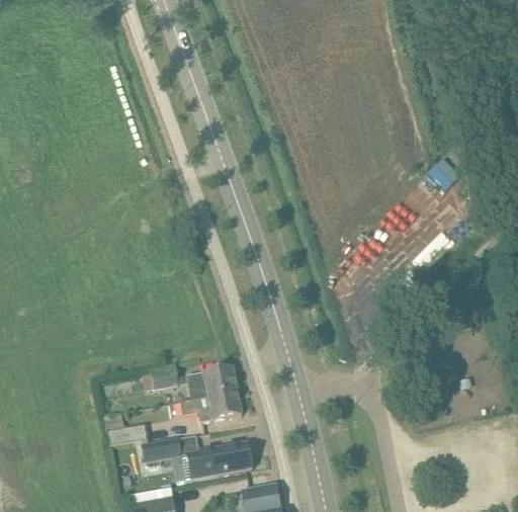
[(173,363),(150,368),(151,371),(142,373),(144,389),(154,387),(154,388),(177,384),(173,363)]
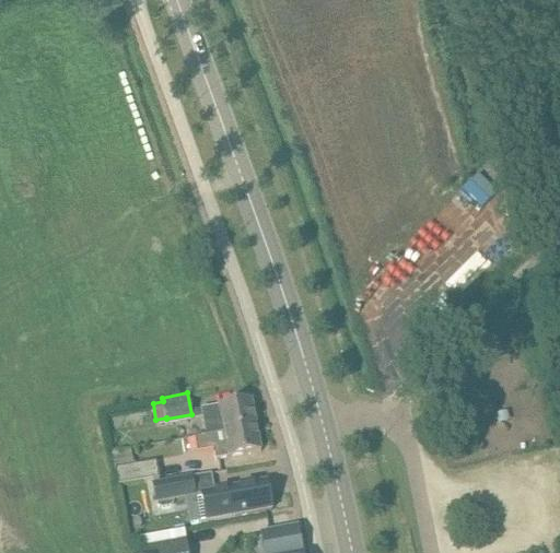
[(195,431),(195,433),(256,422),(252,396),(201,404),(206,428),(195,431)]
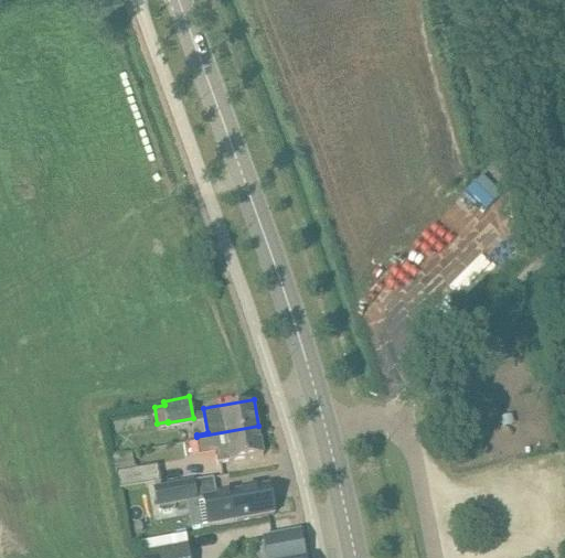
[(258,426),(196,437),(200,451),(216,448),(219,459),(263,451),(258,426)]
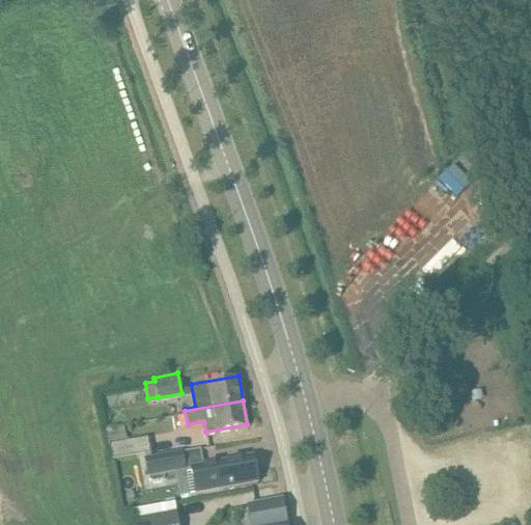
[(106,423),(112,456),(150,449),(148,433),(128,436),(123,420),(106,423)]
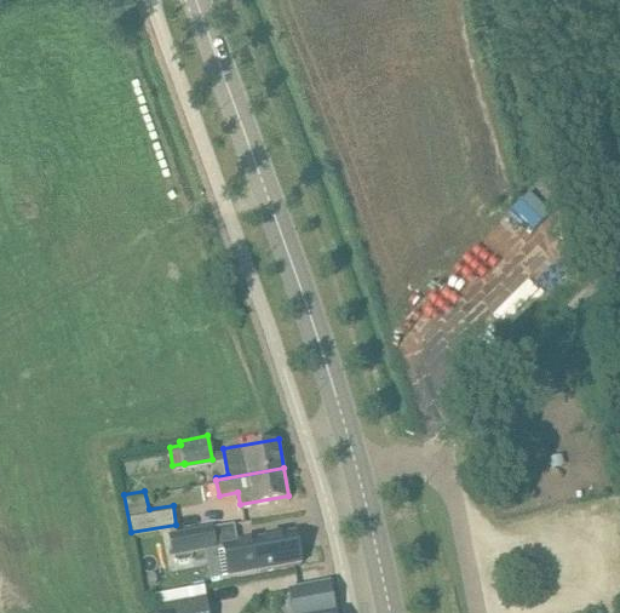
[(213,522),(168,532),(172,553),(176,553),(176,555),(179,557),(189,555),(193,553),(193,549),(217,544),(213,522)]
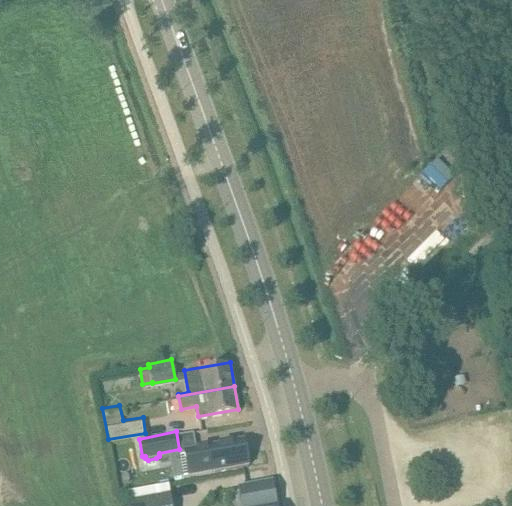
[(244,436),(224,440),(212,443),(182,448),(187,474),(248,462),(244,436)]
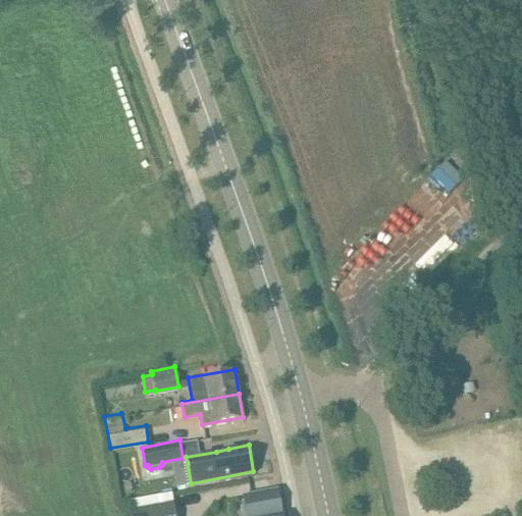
[(119,483),(121,498),(134,495),(132,481),(119,483)]
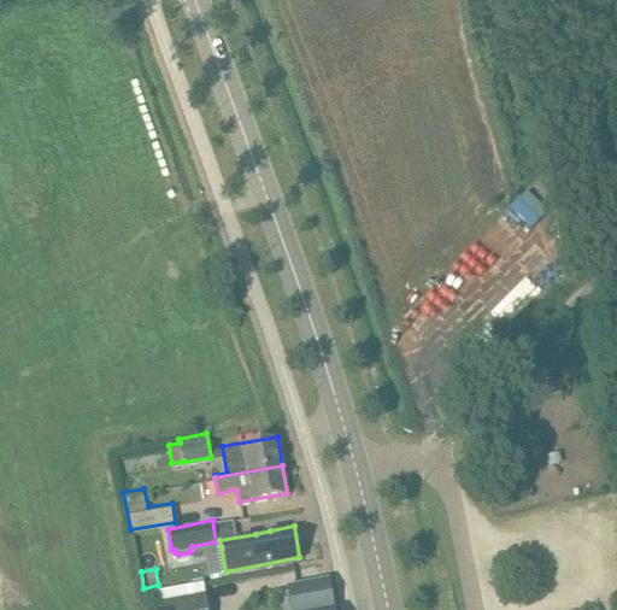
[(288,584),(292,609),(334,609),(328,576),(288,584)]
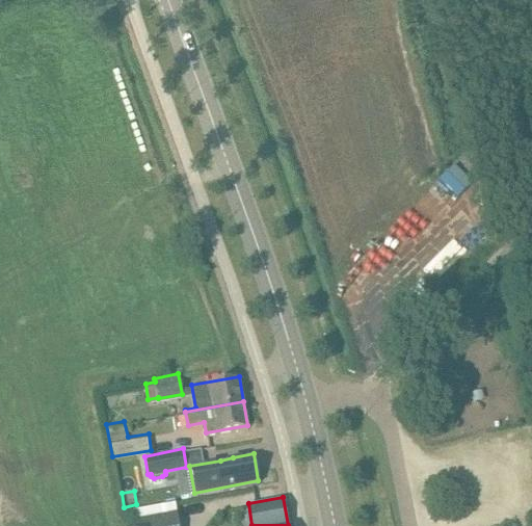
[(133,508),(135,525),(179,525),(175,500),(133,508)]
